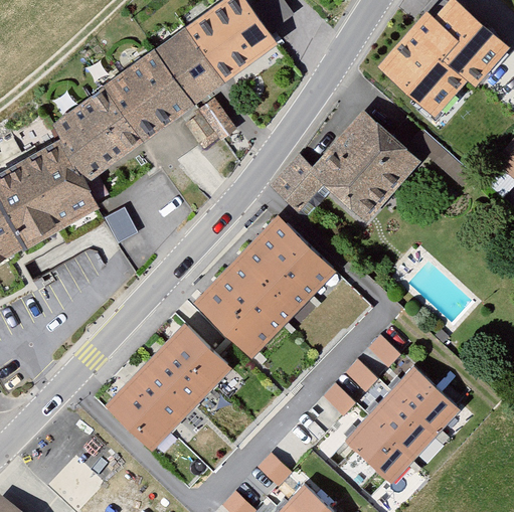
[(0,261),(94,213),(76,182),(274,55),(236,0),(223,0),(46,131),(51,149),(0,176),(0,261)]
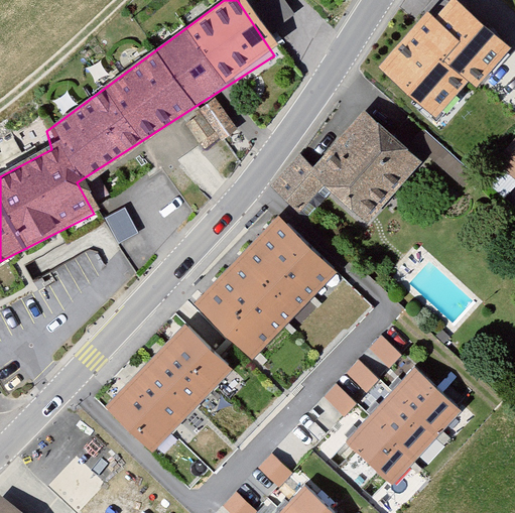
[(257,0),(247,6),(262,33),(292,16),(283,0),(257,0)]
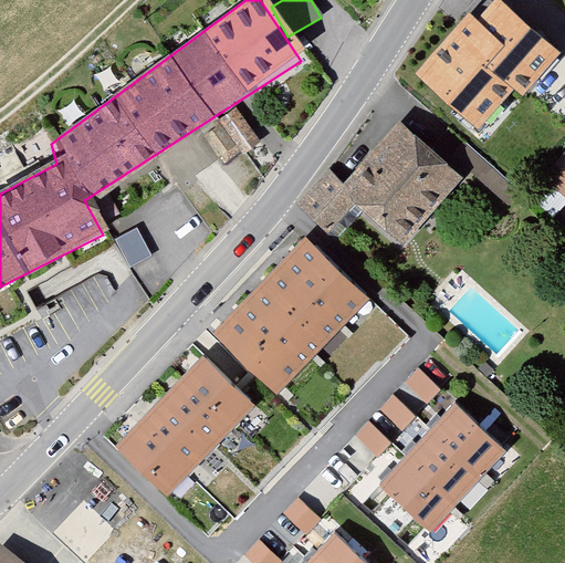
[(468,11),(418,65),(475,126),(555,41),(501,0),(494,0),(477,19),(468,11)]
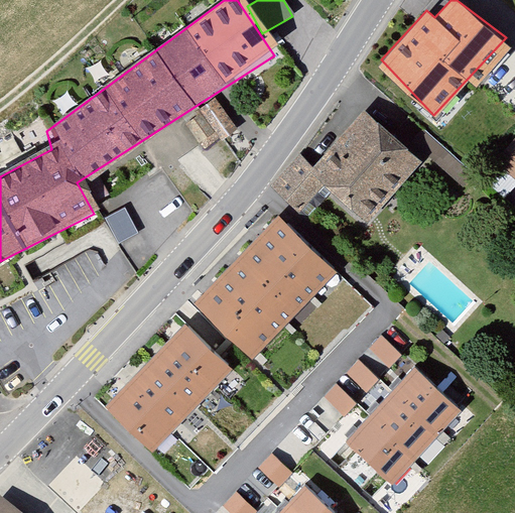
[(212,143),(235,127),(214,99),(191,116),(212,143)]
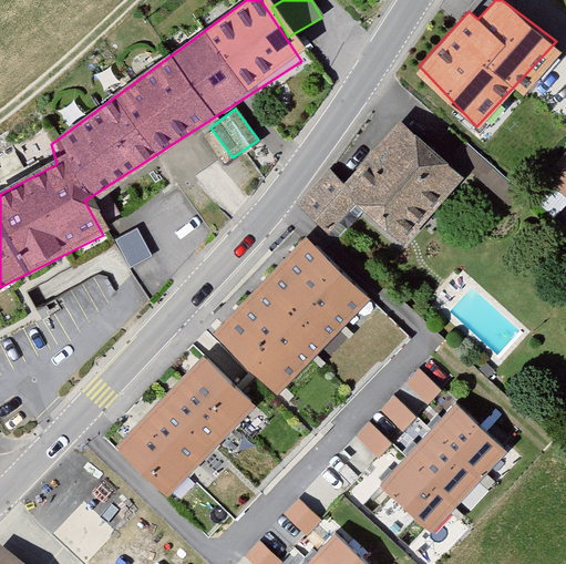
[(329,173),(298,209),(335,244),(368,208),(404,242),(461,182),(400,125),(343,186),(329,173)]
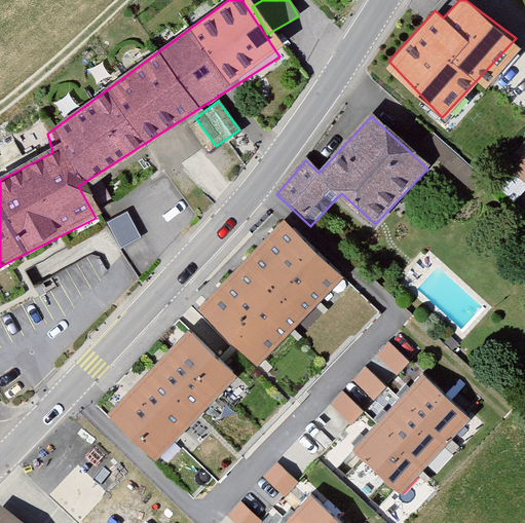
[(524,139),(503,166),(524,184),(524,139)]
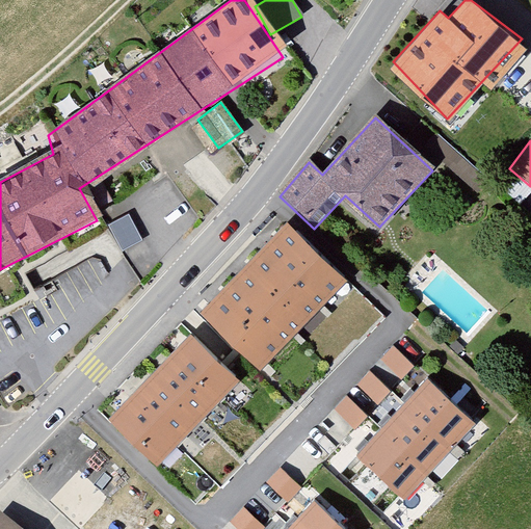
[(121,248),(139,238),(128,216),(109,226),(121,248)]
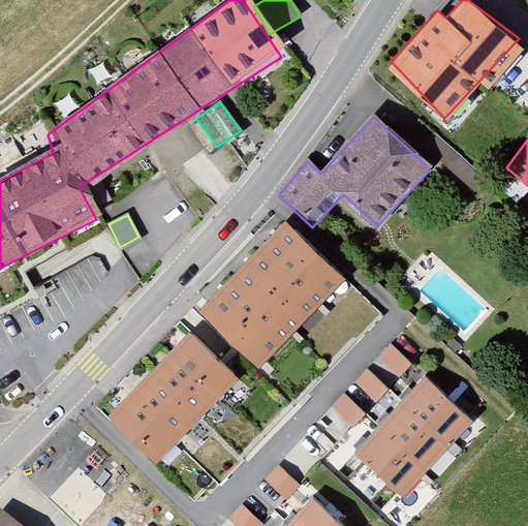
[(345,274),(286,218),(200,308),(258,364),(345,274)]
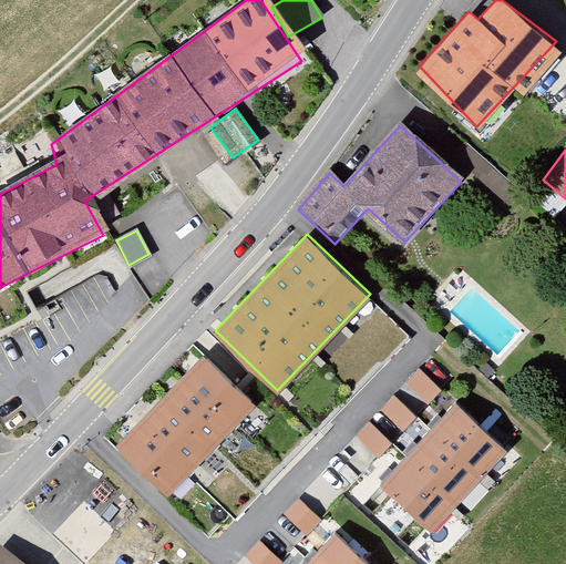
[(256,402),(205,354),(116,444),(167,494),(256,402)]
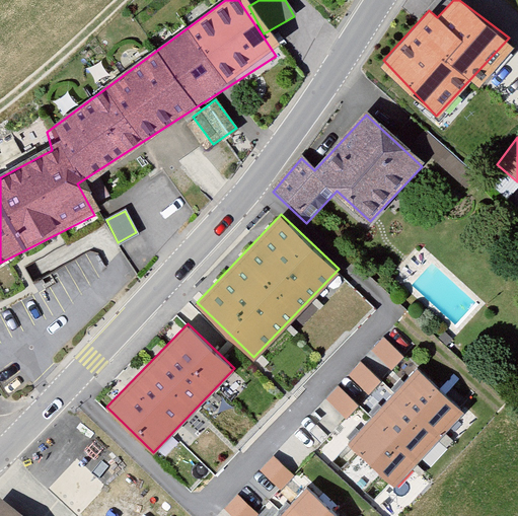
[(403,356),(383,338),(371,351),(391,369),(403,356)]
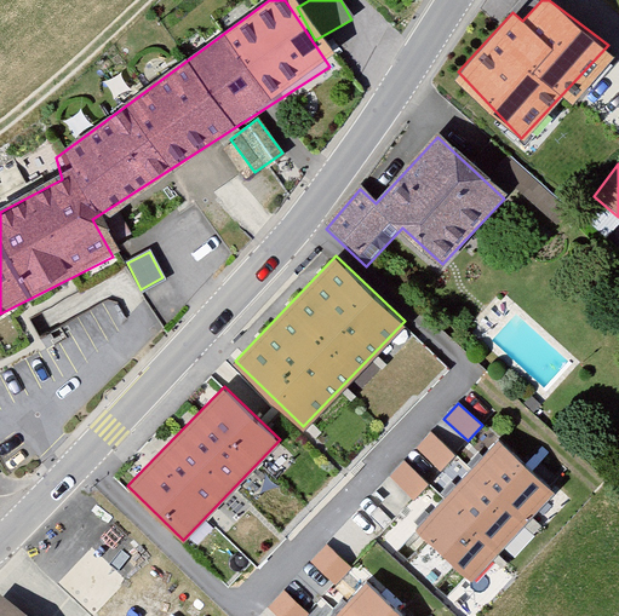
[(457,455),(433,433),(418,449),(442,471),(457,455)]
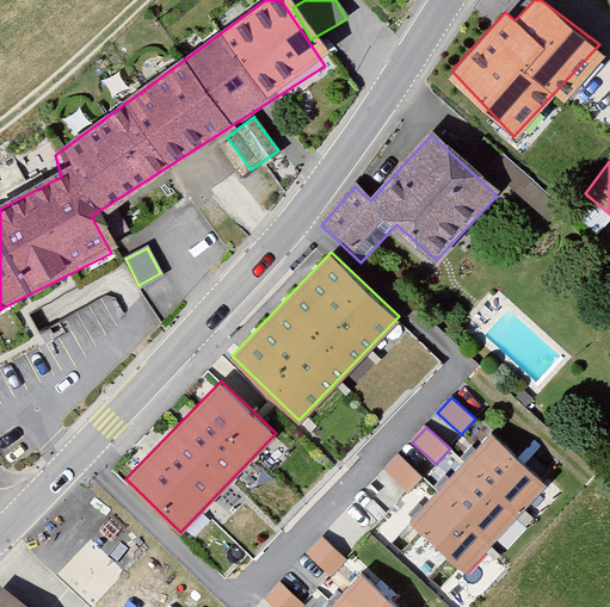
[(548,482),(490,432),(410,521),(468,573),(548,482)]
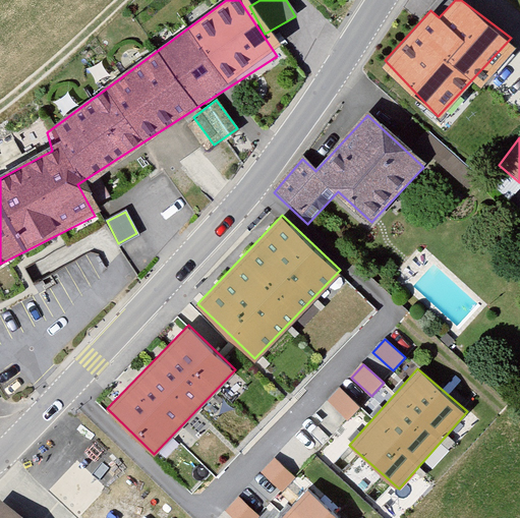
[(360,406),(340,388),(328,401),(348,419),(360,406)]
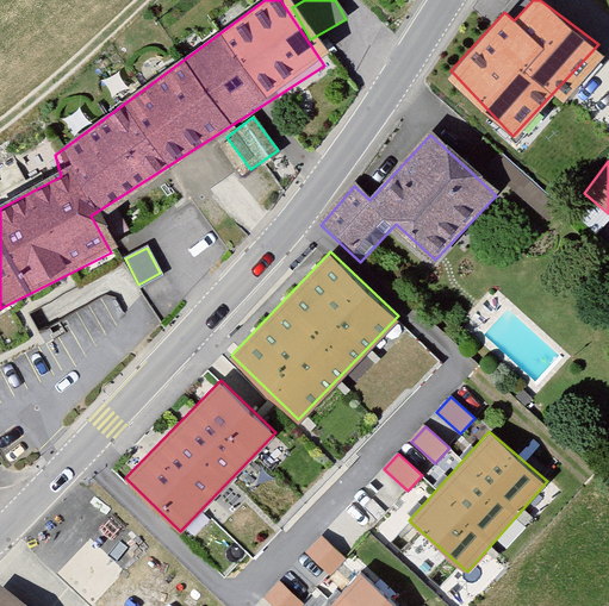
[(346,560),(322,537),(309,553),(333,574),(346,560)]
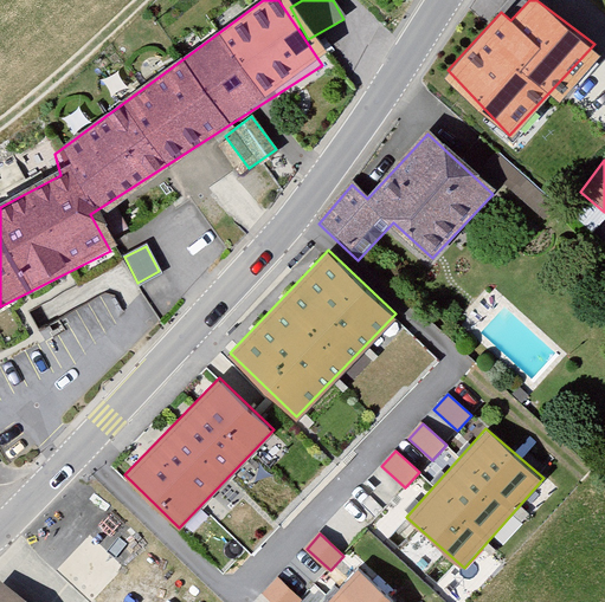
[(398,601),(358,567),(326,601),(398,601)]
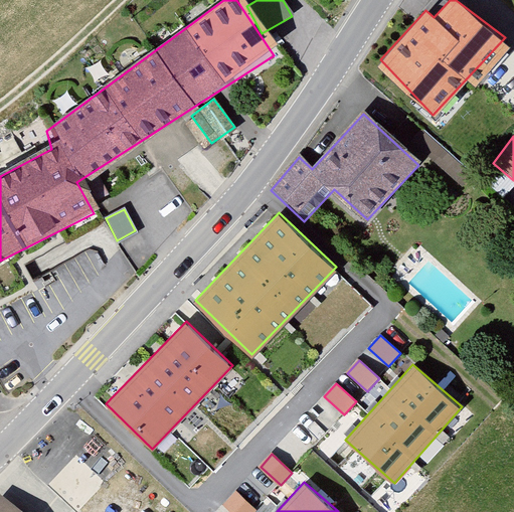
[(254,511),(255,510),(235,492),(223,505),(230,511),(254,511)]
